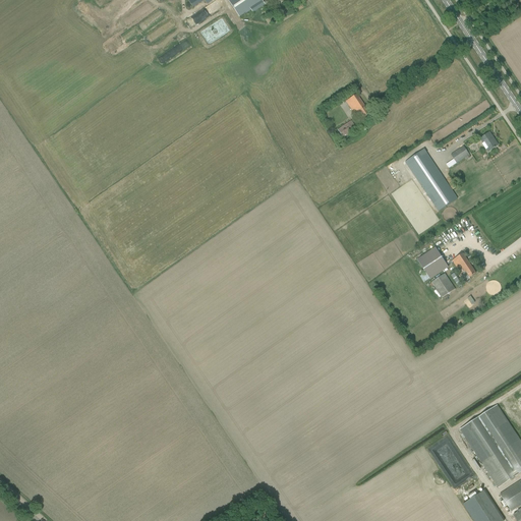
[(187,0),(193,8),(205,0),(207,4),(209,3),(208,2),(211,0),(187,0)]
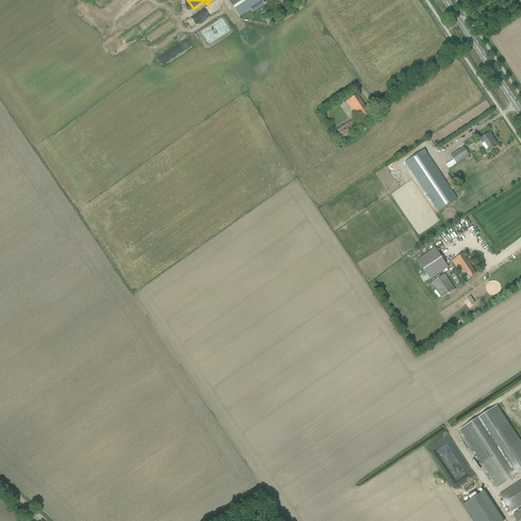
[(228,0),(240,17),(251,9),(252,12),(265,5),(262,0),(228,0)]
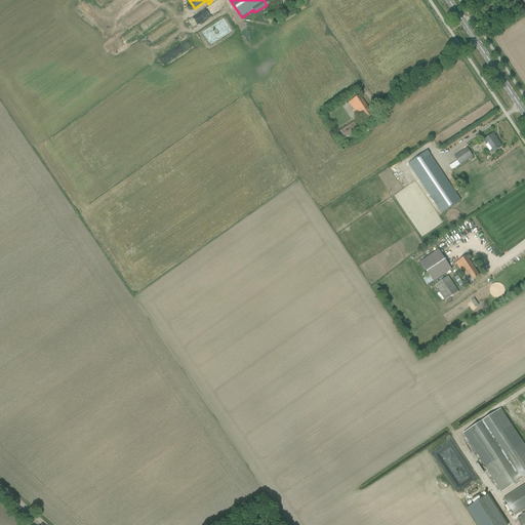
[(189,29),(207,17),(205,13),(207,12),(204,7),(203,8),(203,9),(184,19),(189,29)]
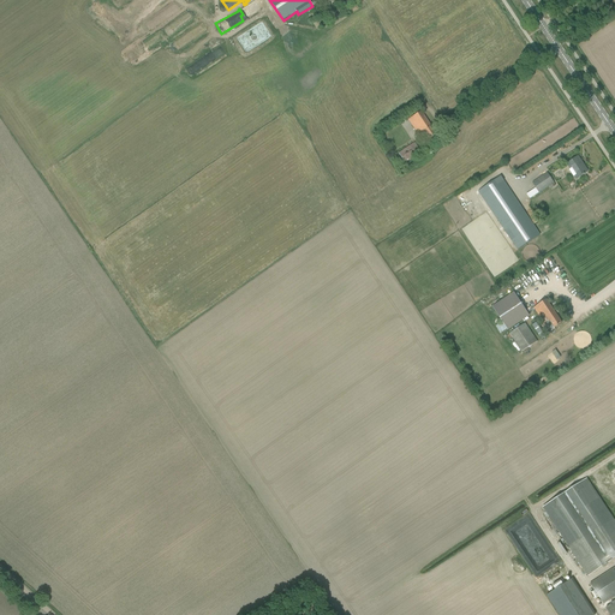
[(421,112),(416,114),(407,120),(417,136),(421,133),(423,137),(425,136),(428,139),(436,135),(421,112)]
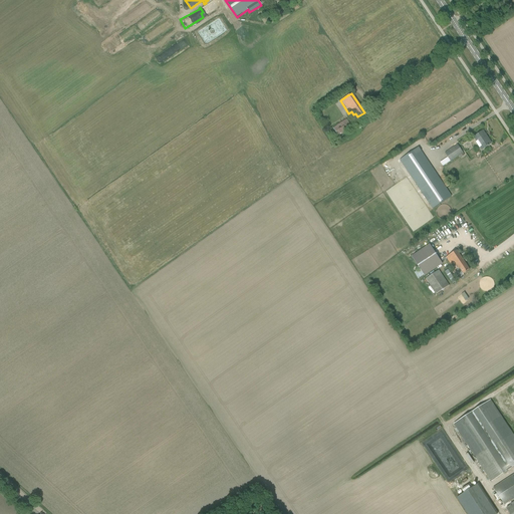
[(350,126),(345,119),(332,129),(338,137),(347,131),(346,130),(350,126)]
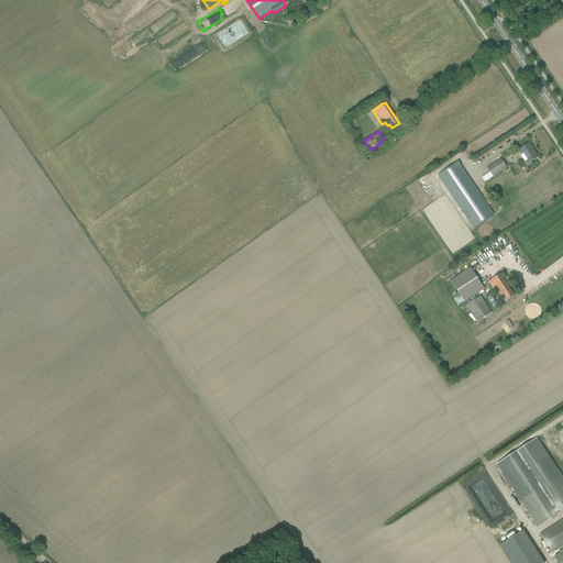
[(529,143),(518,151),(521,155),(520,156),(525,162),(526,162),(528,165),(536,159),(534,159),(538,157),(532,151),(533,150),(529,143)]
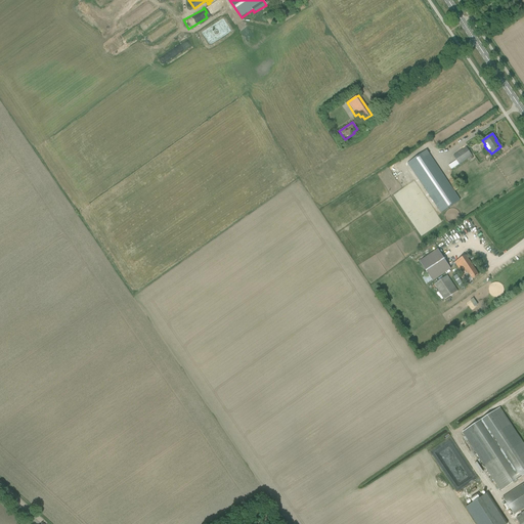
[(472,157),(466,147),(453,156),(456,161),(448,166),(451,170),(468,159),(472,157)]
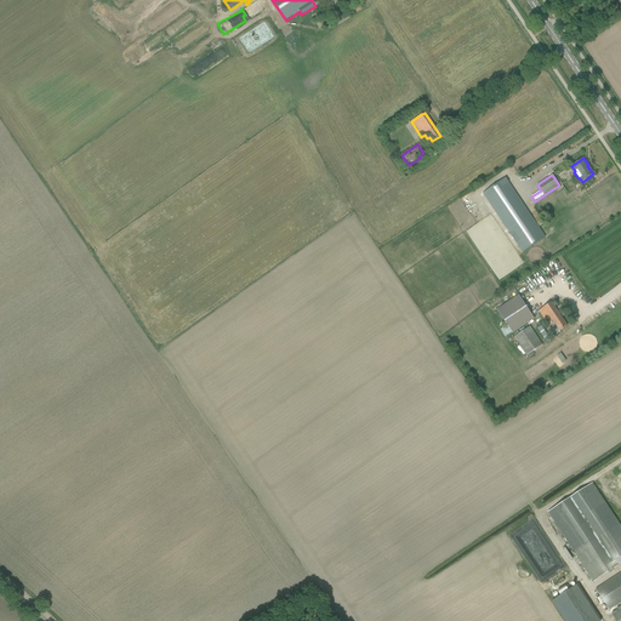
[(506,178),(483,193),(522,251),(523,252),(545,238),(506,178)]
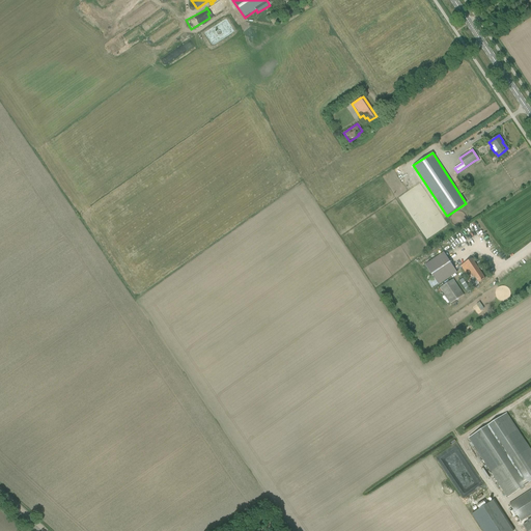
[(400,184),(406,179),(401,174),(400,175),(397,171),(394,173),(400,184)]
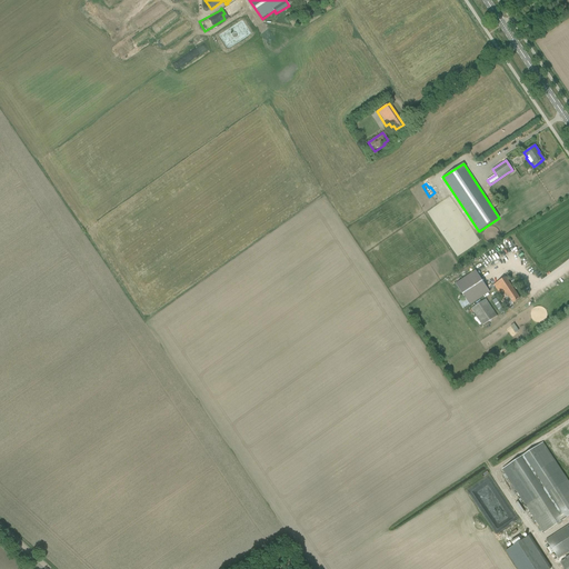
[(490,292),(476,270),(455,283),(465,298),(459,301),(463,309),(490,292)]
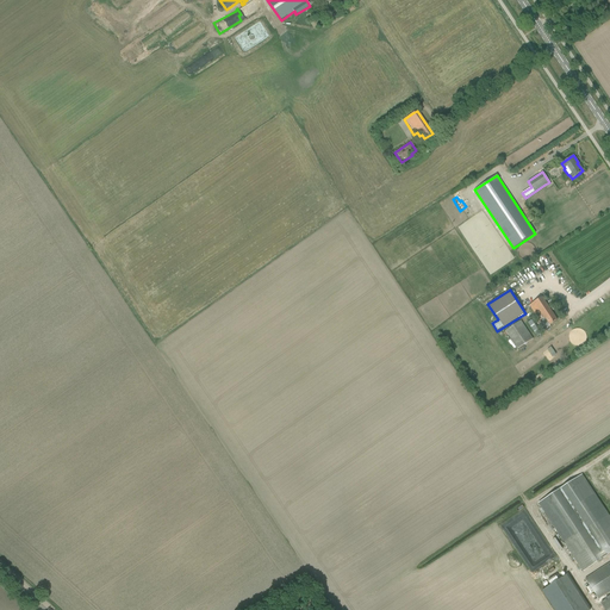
[(542,297),(529,306),(539,321),(543,317),(549,325),(558,319),(542,297)]
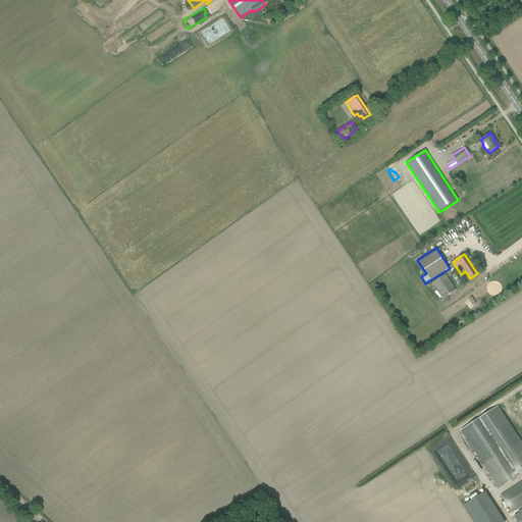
[(456,291),(446,274),(432,283),(444,299),(456,291)]
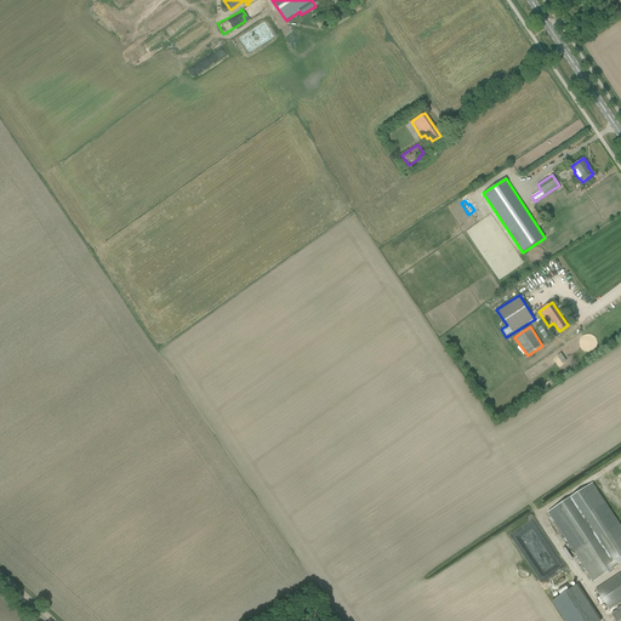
[(620,527),(592,483),(548,512),(593,582),(620,563),(620,527)]
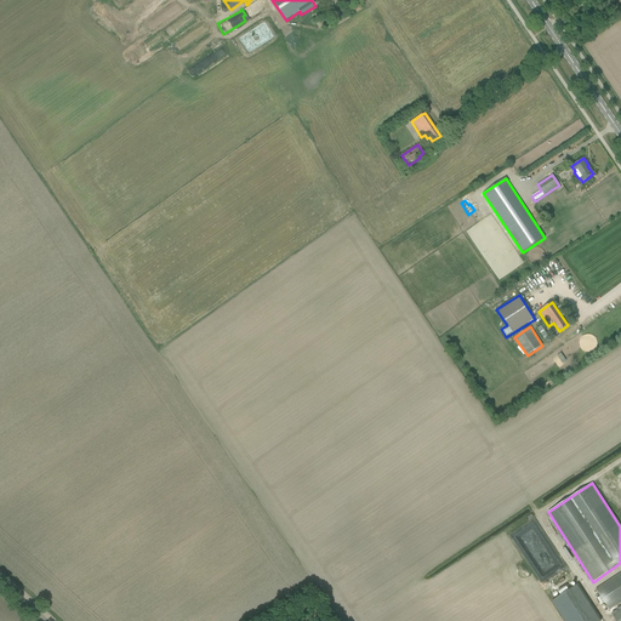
[(620,573),(596,590),(609,610),(620,602),(620,573)]
